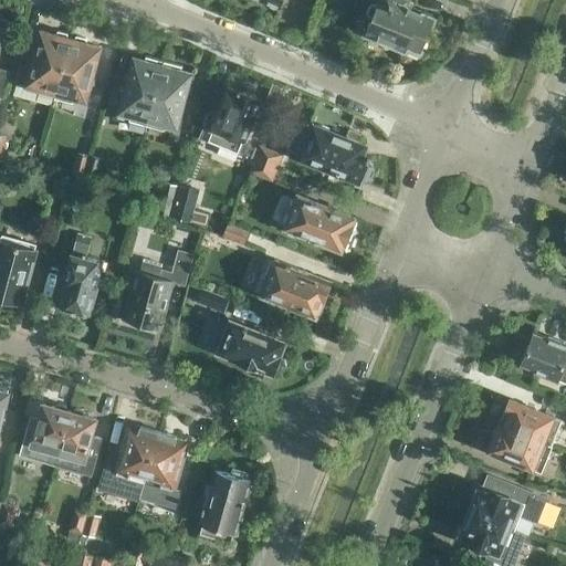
[(380,0),(379,3),(377,3),(365,33),(406,50),(408,44),(420,50),(433,18),(410,8),(412,2),(407,0),(380,0)]
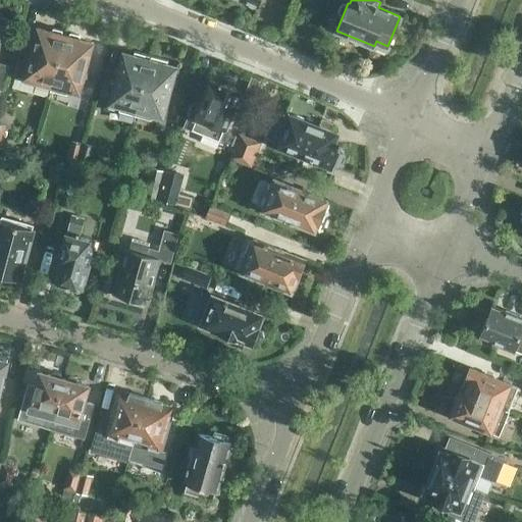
[(0,91),(3,92),(9,64),(0,62),(0,39),(5,18),(0,16),(0,91)]
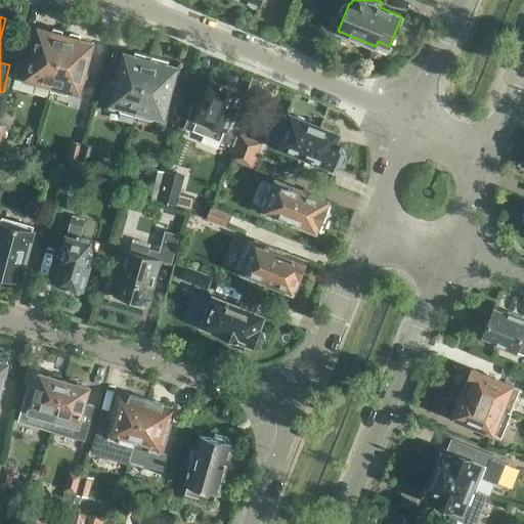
[(15,76),(52,86),(66,35),(38,27),(31,53),(26,52),(25,59),(19,58),(15,76)]
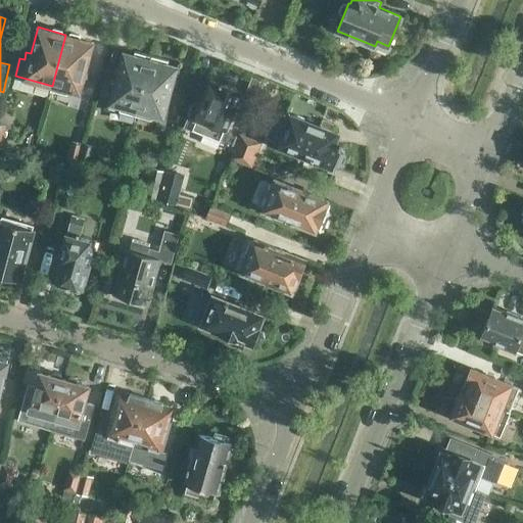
[(65,35),(52,86),(80,93),(93,42),(65,35)]
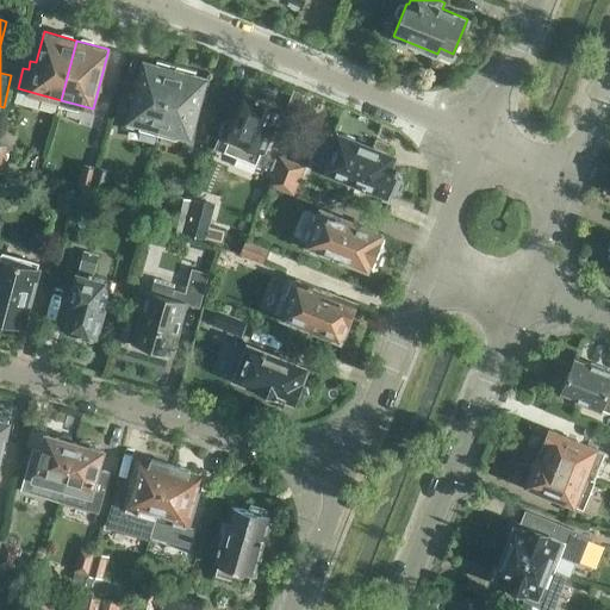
[(129,120),(160,129),(176,64),(156,58),(155,63),(144,61),(129,120)]
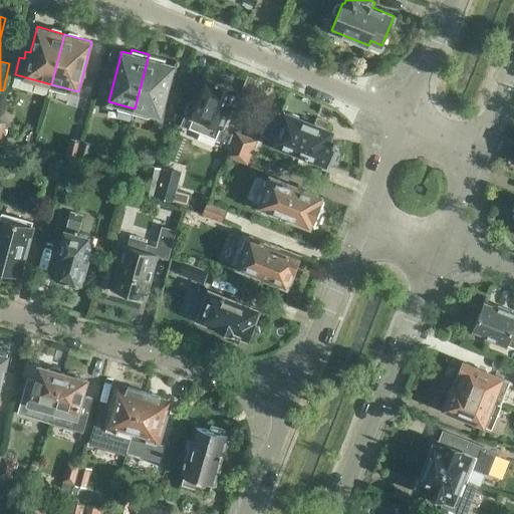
[(149,54),(135,108),(161,114),(174,65),(165,62),(166,58),(149,54)]
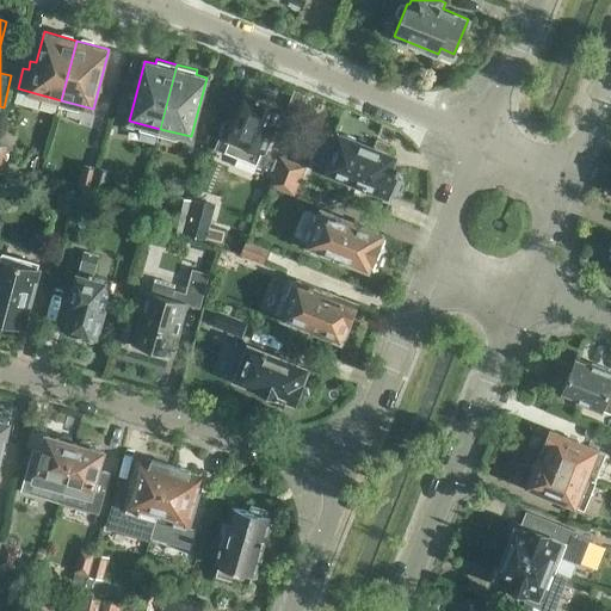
[(222,149),(257,164),(281,105),(257,96),(255,99),(246,94),(222,149)]
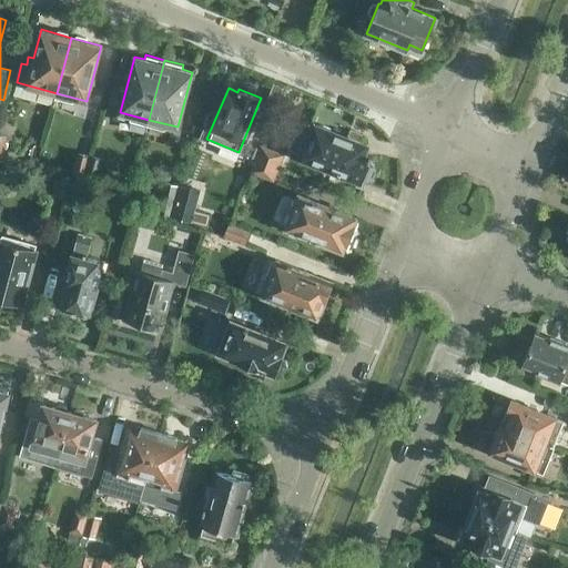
[(297,155),(362,181),(362,180),(369,179),(373,175),(375,170),(374,164),(371,160),(372,155),(364,152),(367,144),(337,133),(338,132),(311,121),(297,155)]
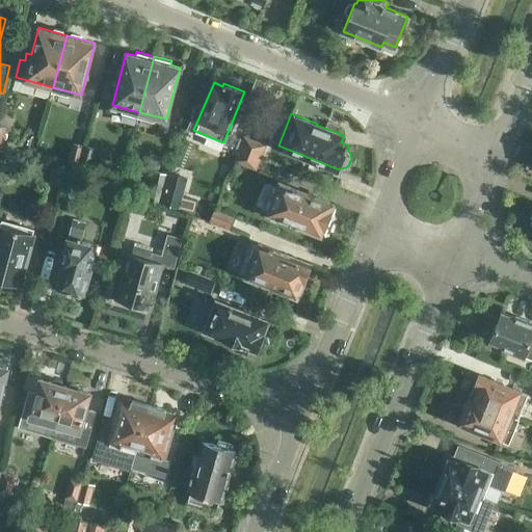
[(241,147),(263,155),(266,145),(245,136),(241,147)]
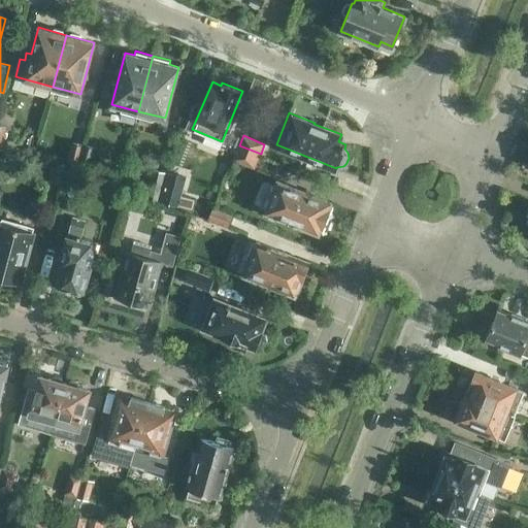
[(57,161),(76,165),(83,145),(72,142),(72,143),(63,140),(57,161)]
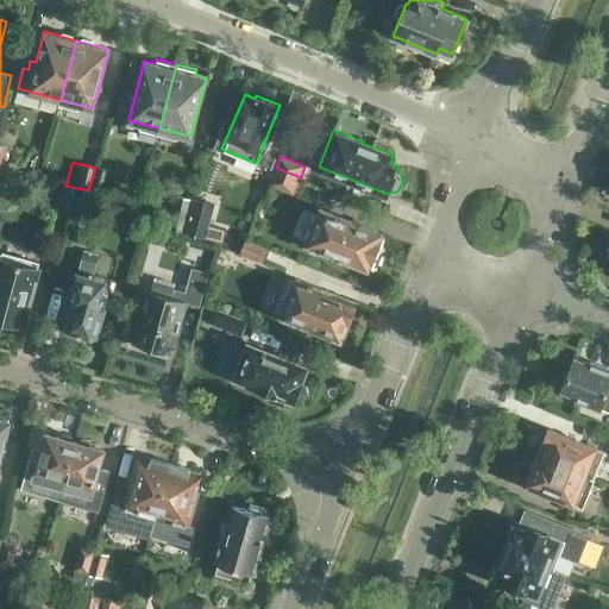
[(95,168),(88,190),(90,192),(90,189),(105,193),(111,171),(95,168)]
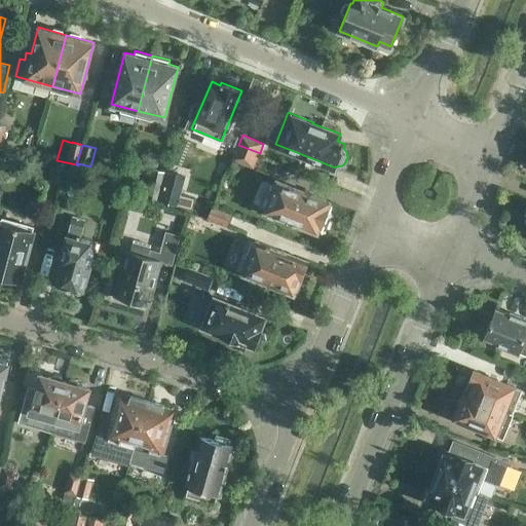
[(260,153),(238,145),(232,159),(254,168),(260,153)]
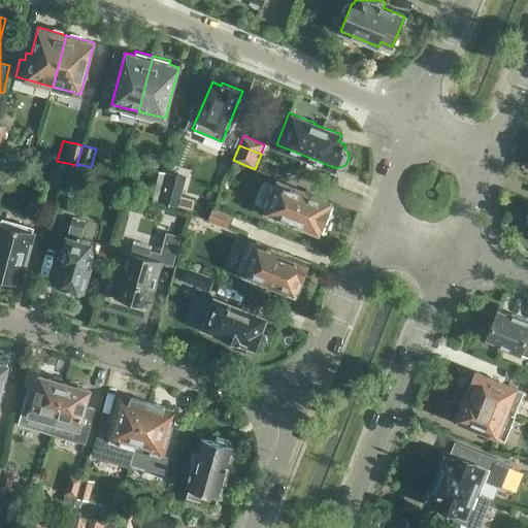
[(63,186),(81,191),(87,169),(68,164),(63,186)]
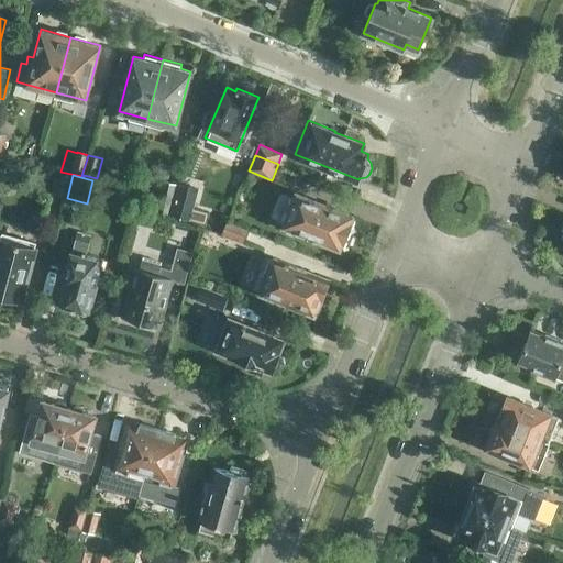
[(155,209),(170,213),(178,184),(162,179),(155,209)]
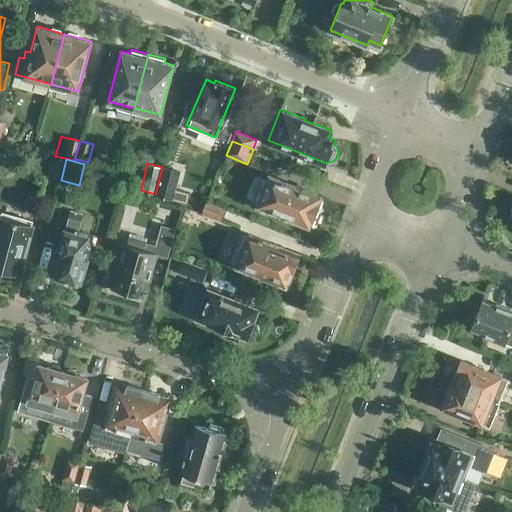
[(155,194),(167,197),(174,173),(162,169),(155,194)]
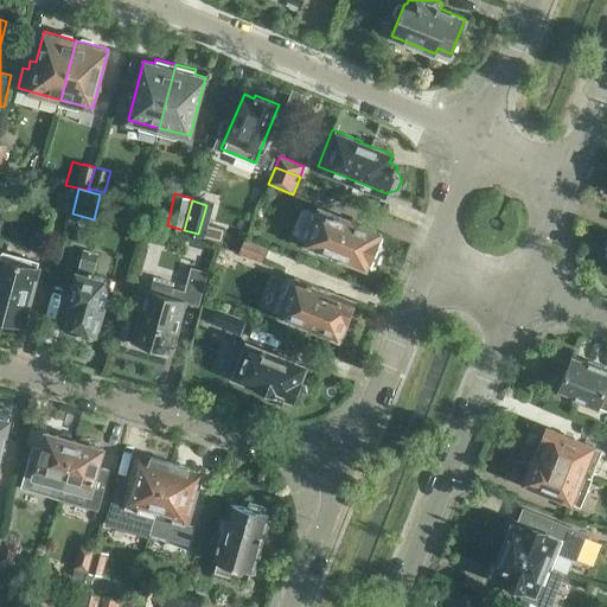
[(306,242),(366,267),(377,263),(382,251),(376,241),(379,231),(338,215),(337,216),(319,209),(306,242)]
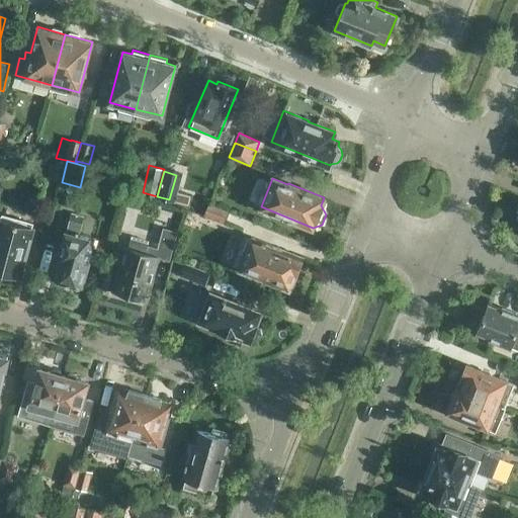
[(204,216),(225,225),(230,212),(209,203),(204,216)]
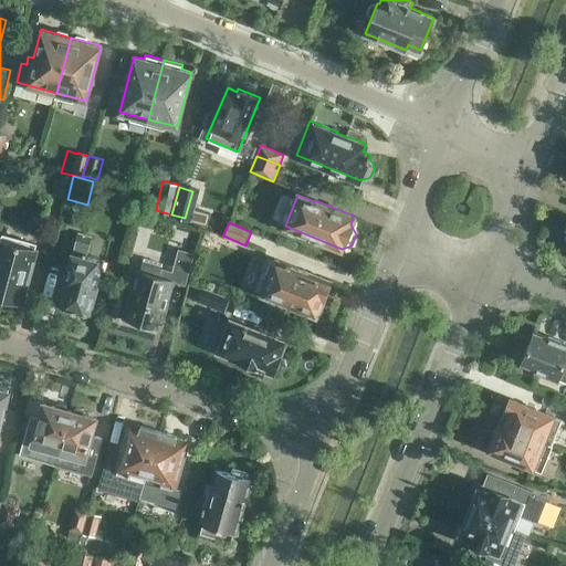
[(103,258),(87,253),(93,237),(79,232),(74,248),(74,247),(70,264),(67,264),(61,286),(64,286),(59,305),(87,313),(103,258)]
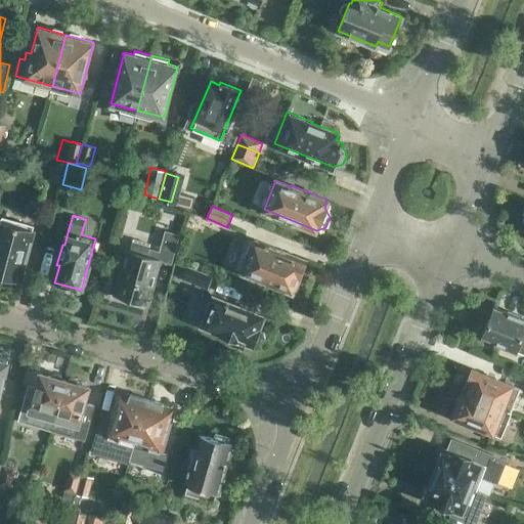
[(1,222),(0,224),(0,271),(18,276),(34,224),(2,216),(1,222)]
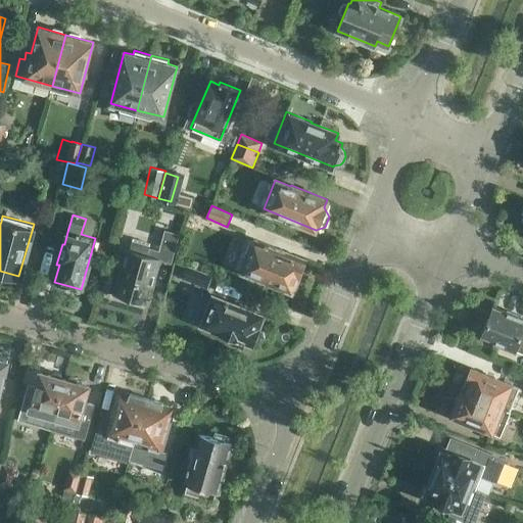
[(130,249),(125,248),(112,292),(149,302),(161,259),(172,264),(180,234),(165,230),(159,249),(150,247),(151,243),(133,238),(130,249)]
